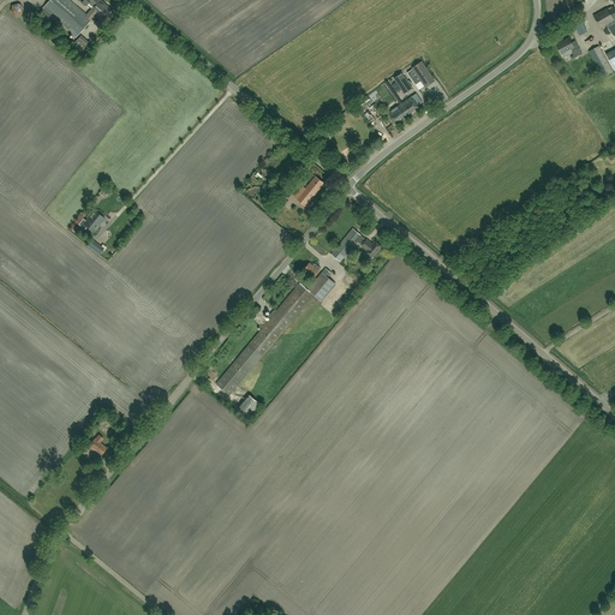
[(85,5),(88,3),(93,7),(87,15),(69,0),(49,0),(42,9),(75,39),(91,19),(97,11),(95,9),(102,1),(100,0),(83,0),(82,3),(85,5)]
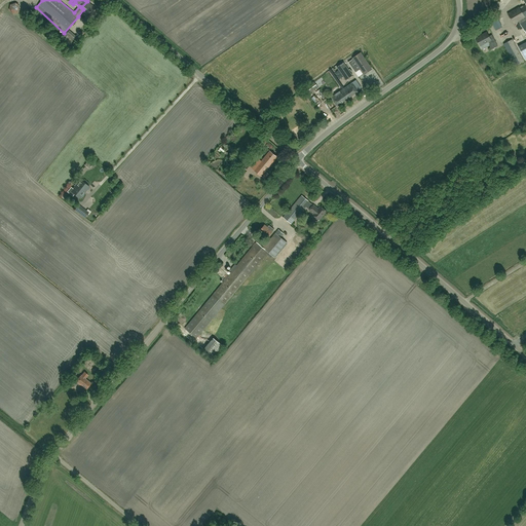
[(525,0),(523,0),(525,4),(520,8),(519,7),(508,13),(514,24),(518,22),(525,33),(525,0)]
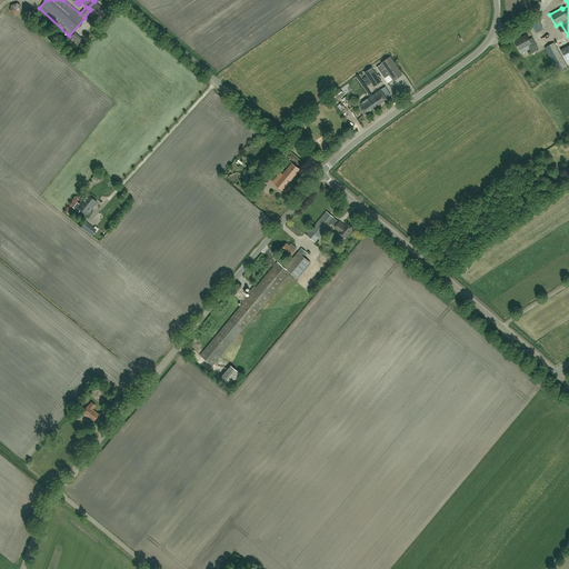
[(101,8),(95,1),(88,8),(90,10),(96,15),(98,11),(100,12),(102,10),(101,8)]
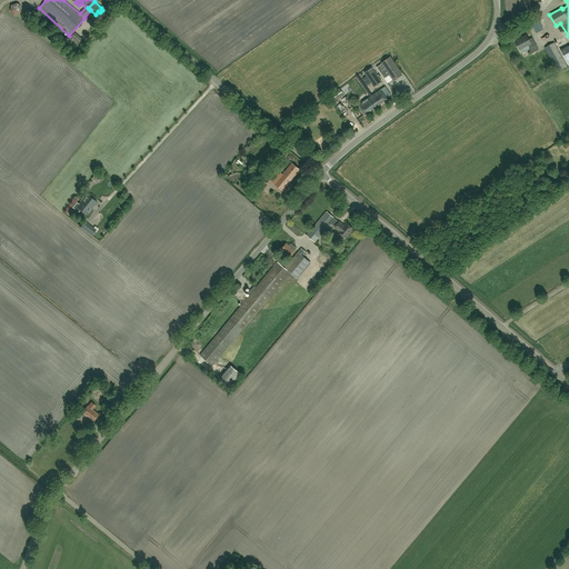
[(20,13),(21,7),(17,3),(11,5),(10,11),(15,16),(20,13)]
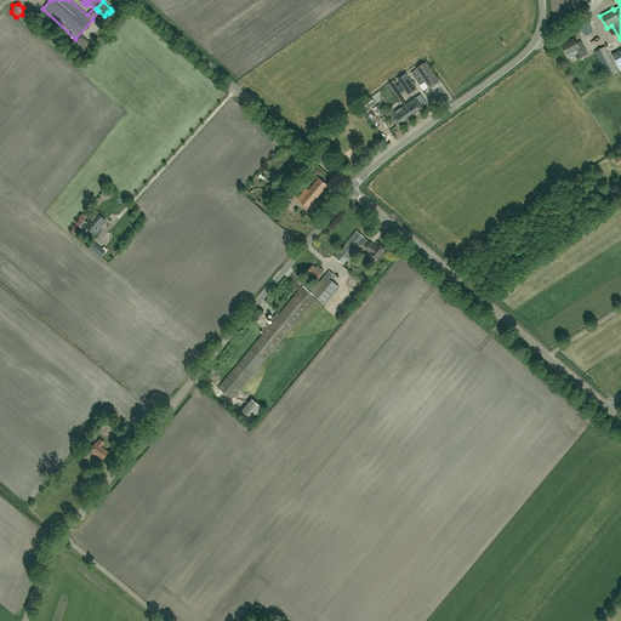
[(586,36),(593,32),(587,22),(580,27),(586,36)]
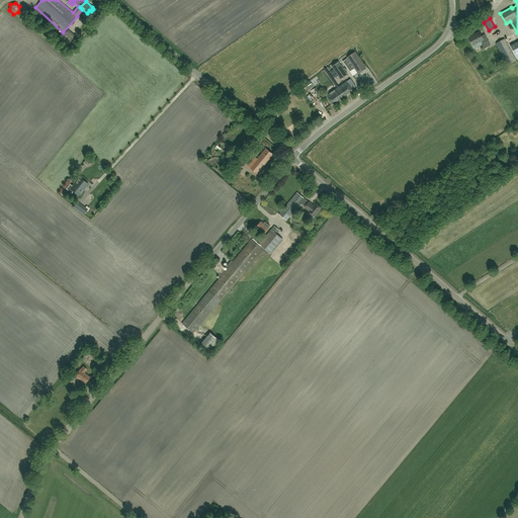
[(68,31),(64,36),(73,45),(77,39),(68,31)]
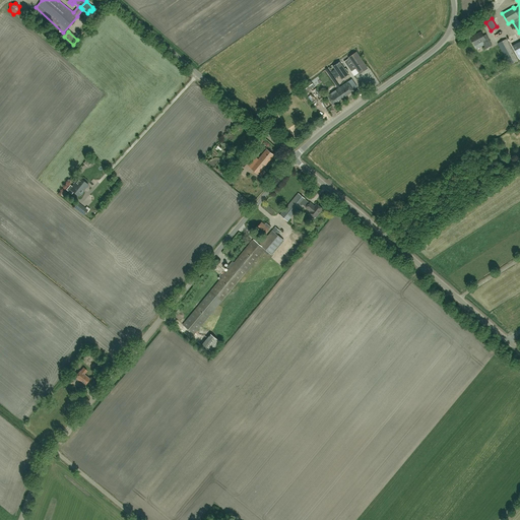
[(485,49),(492,46),(486,35),(483,36),(481,31),(476,35),(476,36),(471,39),(474,46),(482,42),(484,44),(483,44),(485,49)]
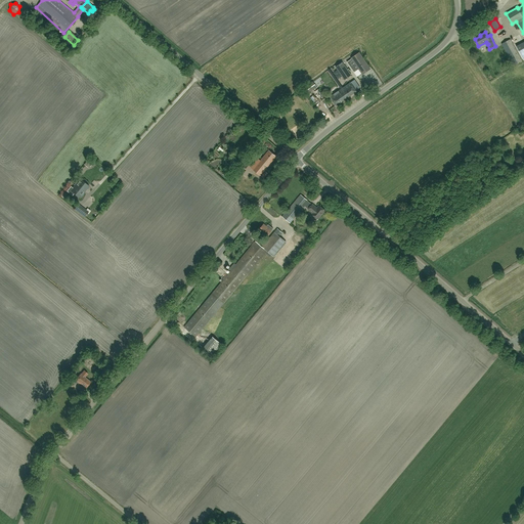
[(506,42),(501,44),(513,66),(522,61),(510,39),(507,41),(506,41),(505,41),(506,42)]
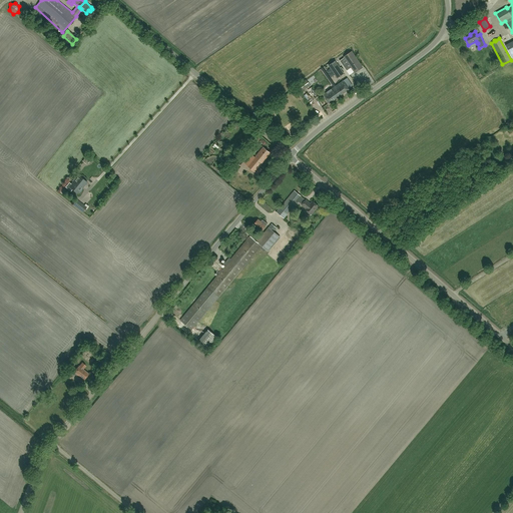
[(355,73),(363,67),(352,51),(344,57),(340,61),(347,71),(351,68),(355,73)]
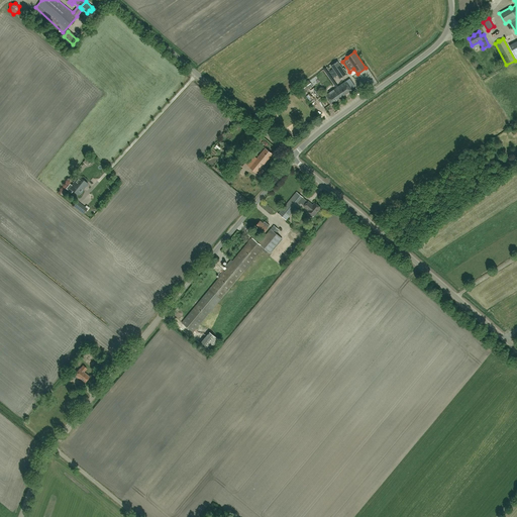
[(338,62),(331,66),(340,78),(347,74),(338,62)]
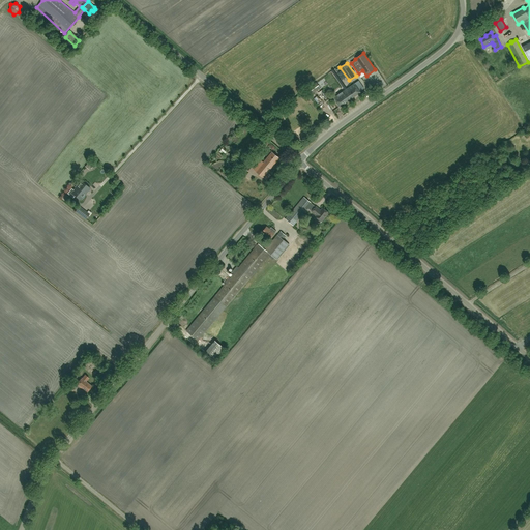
[(355,83),(354,84),(360,91),(364,88),(358,81),(358,82),(355,83)]
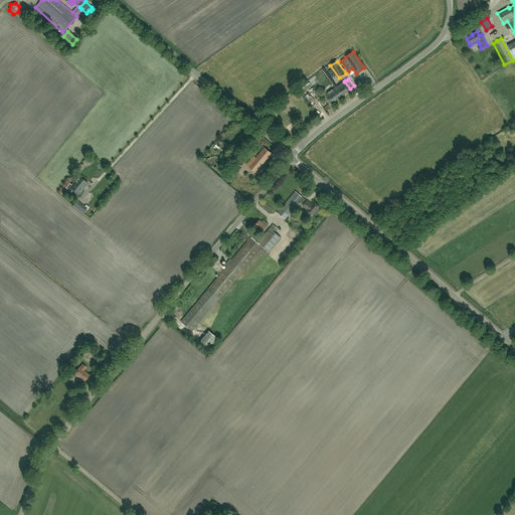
[(299,87),(302,91),(311,84),(308,80),(299,87)]
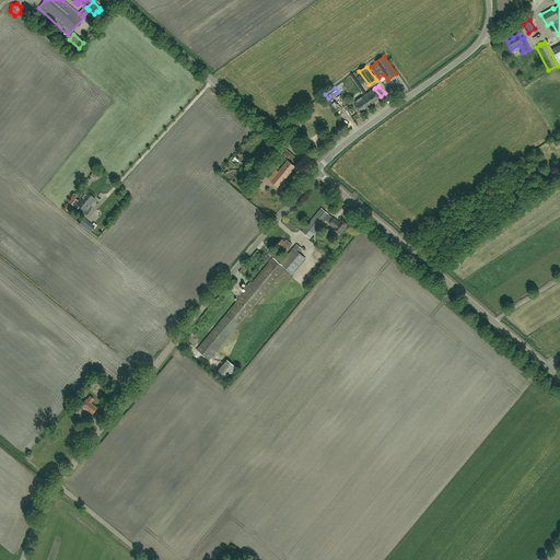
[(368,106),(370,105),(381,97),(381,96),(374,89),(363,96),(361,97),(357,101),(352,104),(359,113),(368,106)]
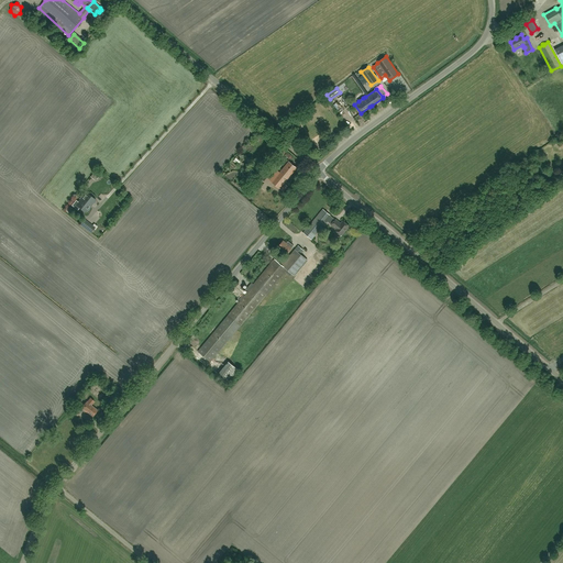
[(277,170),(269,180),(279,188),(297,168),(289,162),(280,173),(277,170)]
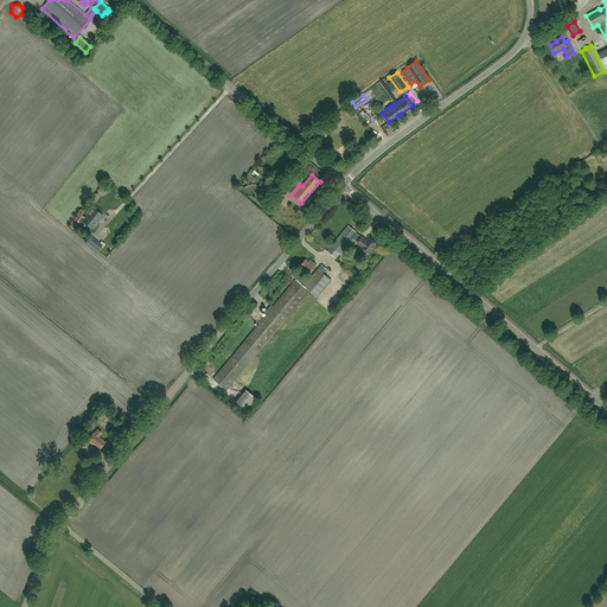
[(280,186),(278,190),(285,196),(291,189),(286,184),(282,189),(280,186)]
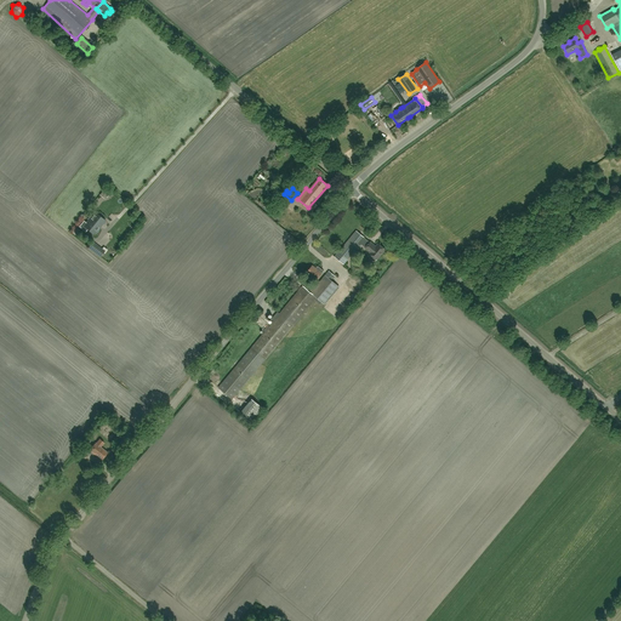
[(86,232),(89,229),(95,234),(106,221),(95,212),(86,223),(84,221),(80,227),(86,232)]
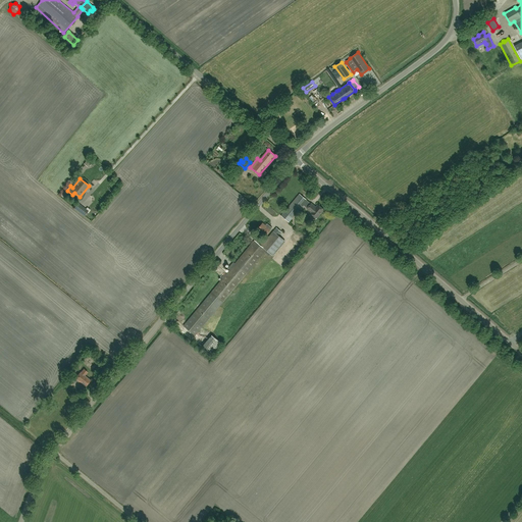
[(281,216),(284,218),(289,222),(307,201),(300,194),(281,216)]
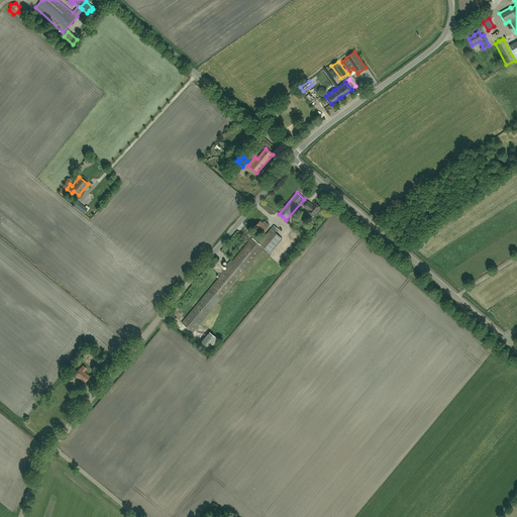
[(84,214),(88,209),(78,201),(74,206),(84,214)]
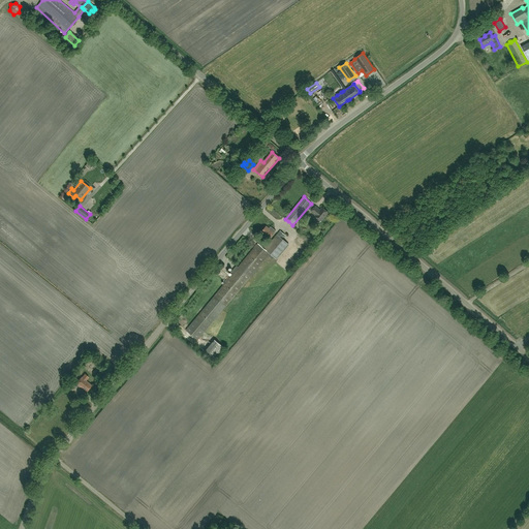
[(315,207),(311,212),(316,216),(315,216),(321,221),(328,213),(322,208),(320,211),(315,207)]
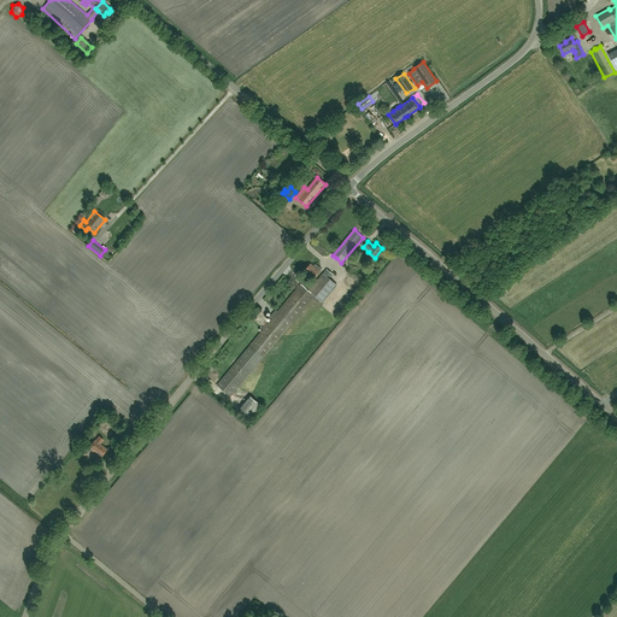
[(318,274),(322,270),(316,265),(313,266),(310,264),(305,271),(313,280),(318,274)]
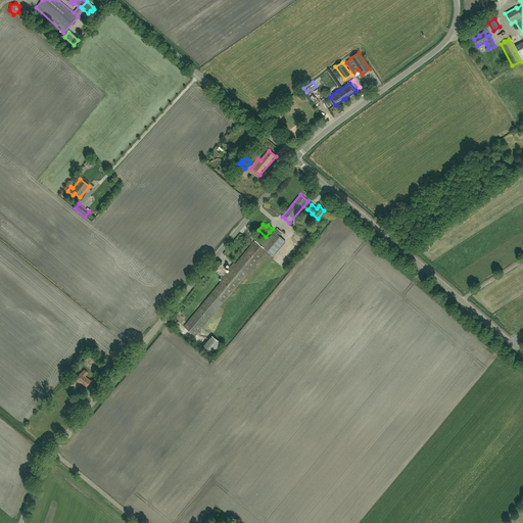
[(195,336),(267,250),(274,256),(286,242),(279,236),(282,233),(277,228),(264,244),(262,243),(259,245),(255,241),(236,265),(234,263),(231,268),(232,269),(184,327),(195,336)]
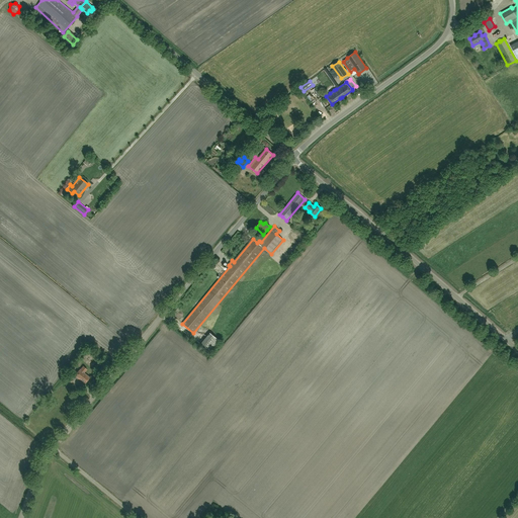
[(225,271),(221,266),(217,270),(221,275),(225,271)]
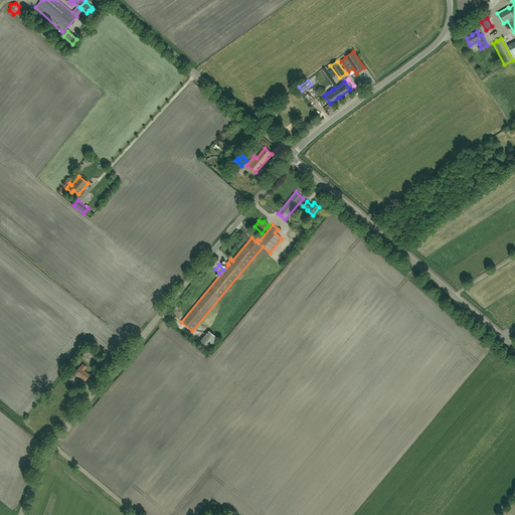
[(210,351),(221,340),(210,330),(200,342),(210,351)]
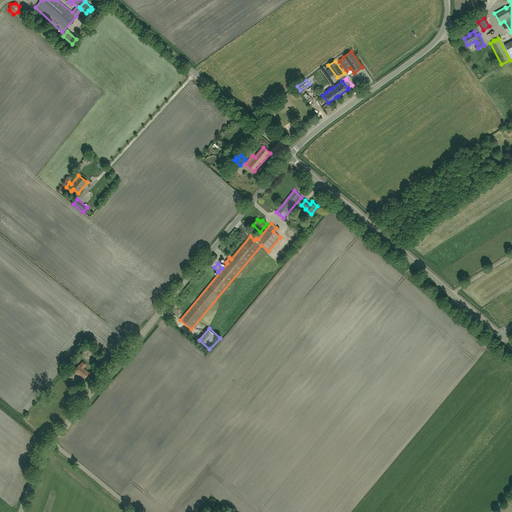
[(97,362),(95,365),(99,368),(106,360),(100,355),(95,361),(97,362)]
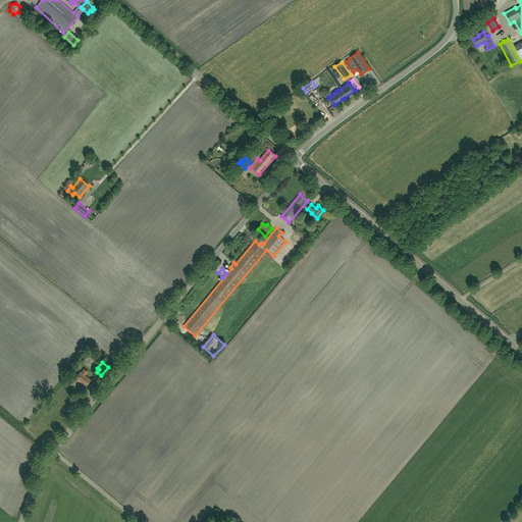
[(91,380),(85,375),(88,372),(84,369),(81,373),(80,372),(75,378),(86,386),(91,380)]
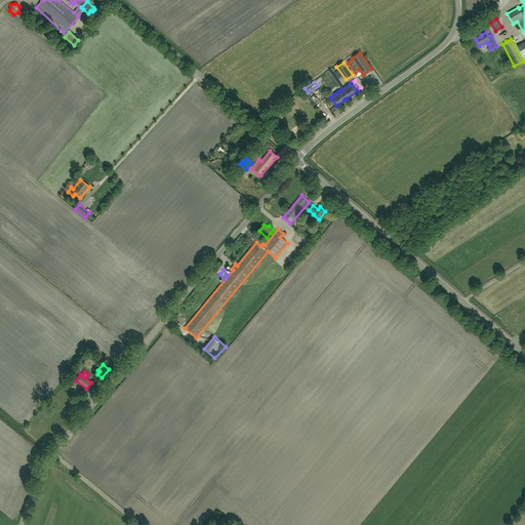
[(71,381),(67,378),(64,380),(69,385),(72,388),(75,385),(71,381)]
